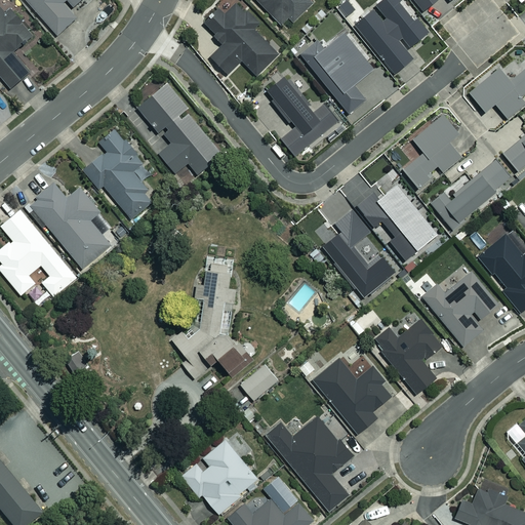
[(77,16),(64,2),(66,0),(68,0),(73,6),(79,0),(27,0),(57,34),(77,16)]
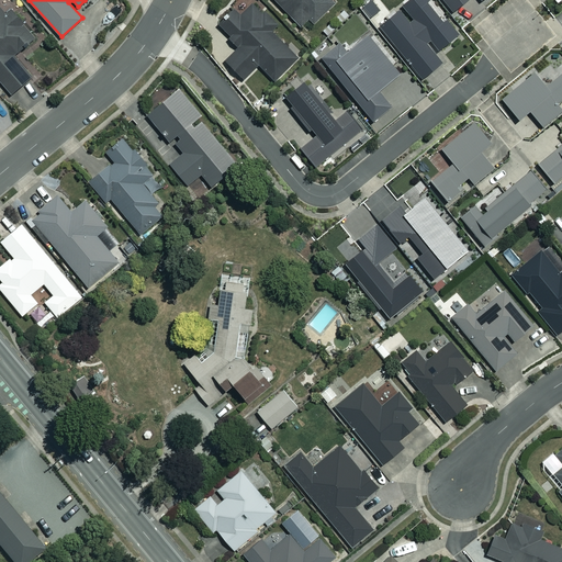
[(276,0),(302,25),(310,18),(314,22),(334,1),(333,0),(276,0)]
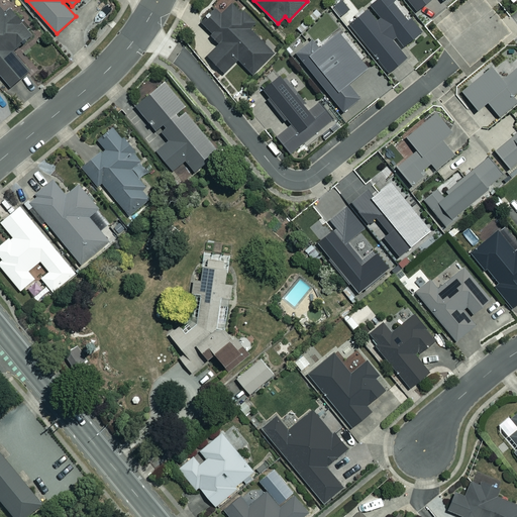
[(340,0),(334,5),(342,14),(349,8),(342,0),(340,0)]
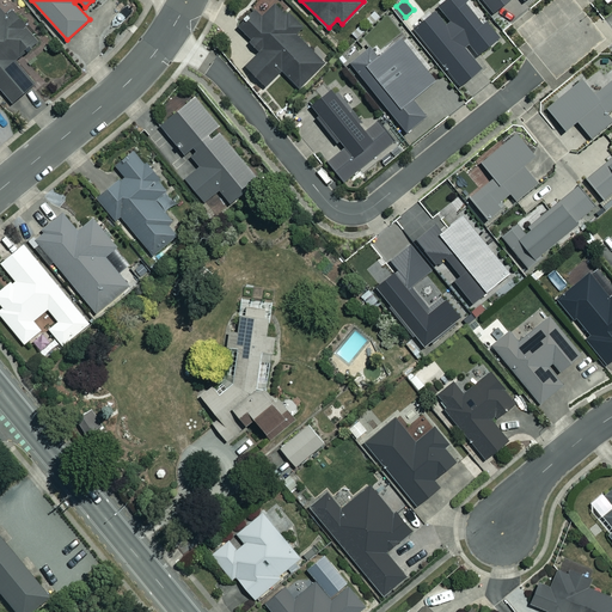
[(414,26),(460,84),(482,66),(465,46),(469,43),(477,54),(500,36),(487,19),(483,22),(466,0),(441,0),(438,4),(451,19),(446,23),(435,10),(414,26)]
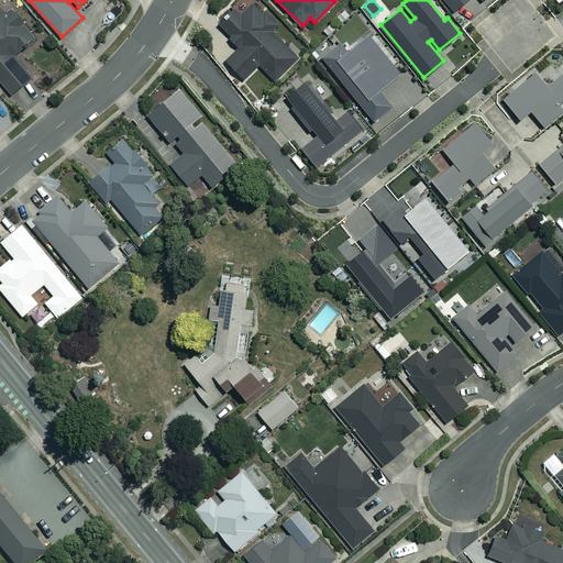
[(444,0),(454,11),(466,0),(444,0)]
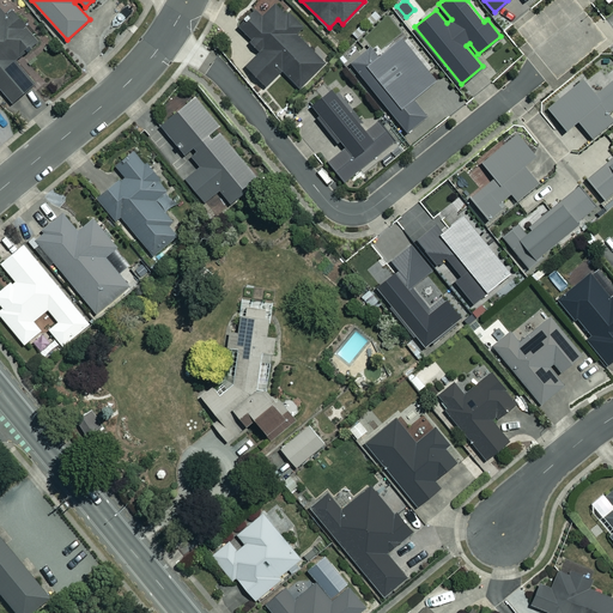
[(256,8),(240,26),(250,37),(248,40),(260,50),(246,66),(267,85),(281,70),(299,86),(325,60),(297,34),(303,28),(277,1),(263,16),(256,8)]
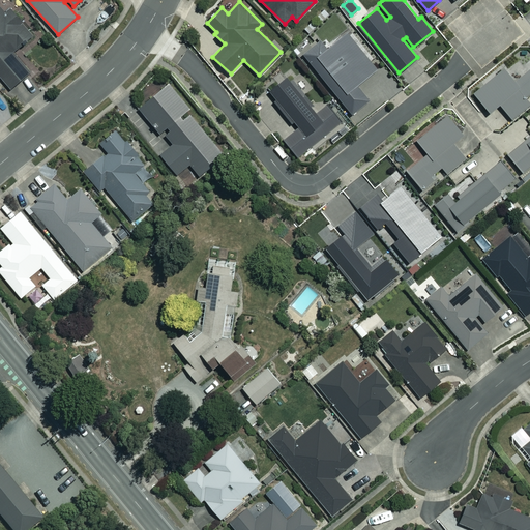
[(6,12),(0,4),(0,76),(9,88),(30,71),(12,51),(33,34),(11,8),(6,12)]
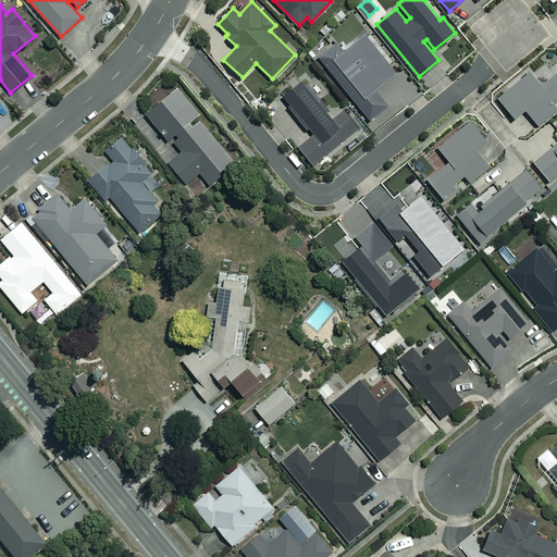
[(318,56),(370,120),(388,104),(375,89),(396,73),(364,34),(344,50),(336,40),(318,56)]
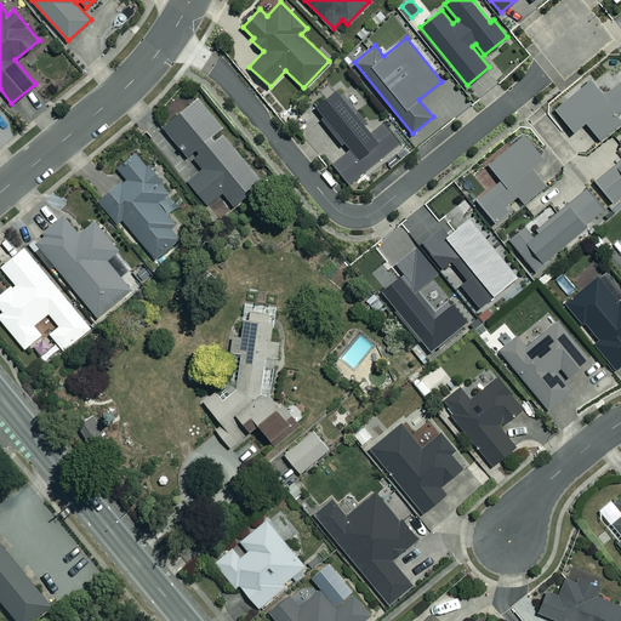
[(586,121),(600,140),(620,123),(620,119),(616,114),(620,109),(620,78),(603,93),(591,78),(554,108),(574,131),(586,121)]
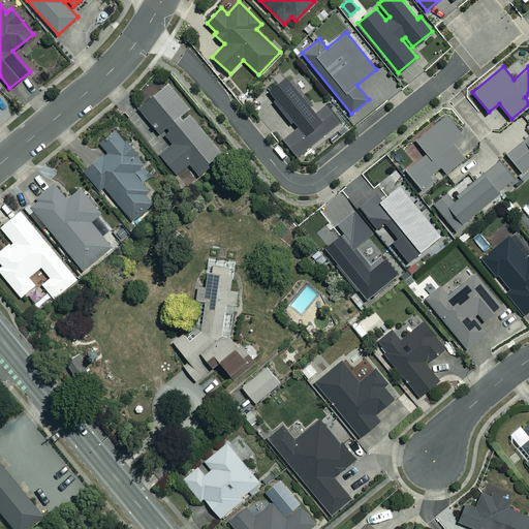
[(282,138),(297,156),(340,122),(325,103),(315,112),(311,106),(313,104),(305,94),(302,96),(286,75),(269,90),(275,98),(273,100),(291,123),(293,121),(298,126),(282,138)]
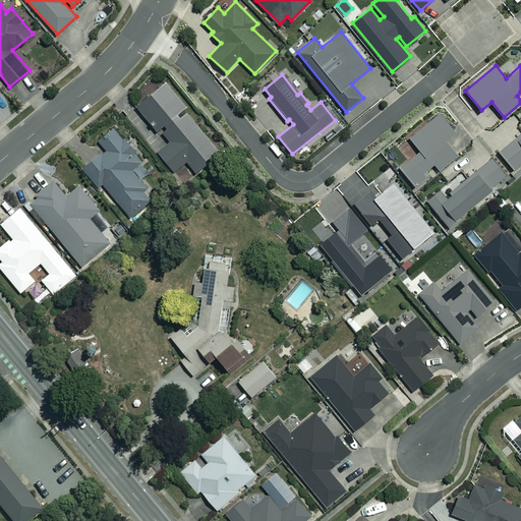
[(195,172),(219,152),(185,111),(180,115),(178,112),(186,105),(165,80),(135,106),(156,131),(164,124),(167,128),(162,132),(169,141),(158,152),(174,171),(186,161),(195,172)]
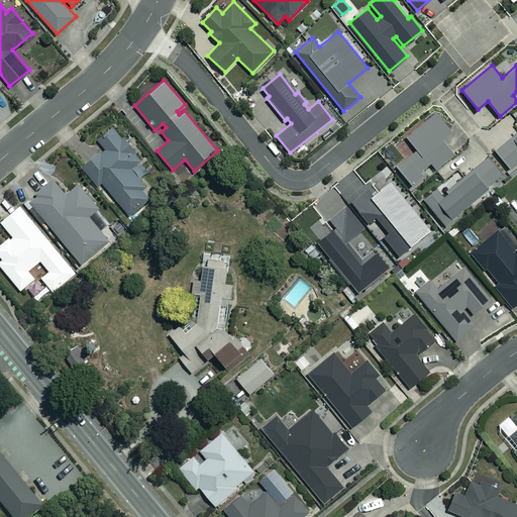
[(431,163),(436,169),(454,153),(442,138),(452,130),(436,111),(406,136),(417,148),(396,166),(412,185),(423,176),(420,172),(431,163)]
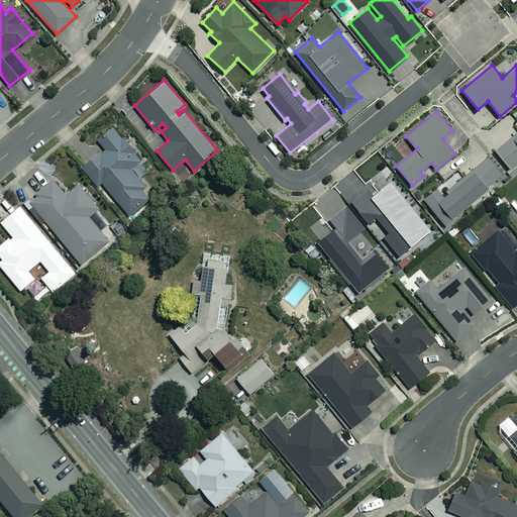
[(138,178),(151,168),(133,144),(135,142),(128,133),(124,137),(115,125),(98,139),(105,147),(83,166),(97,184),(102,181),(128,214),(152,196),(138,178)]
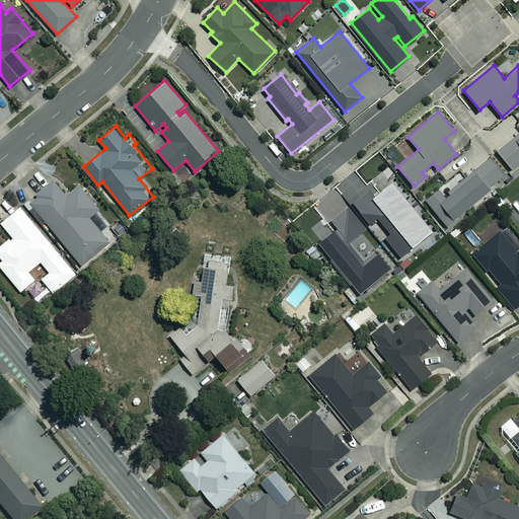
[(518,131),(497,150),(512,168),(518,162),(518,131)]
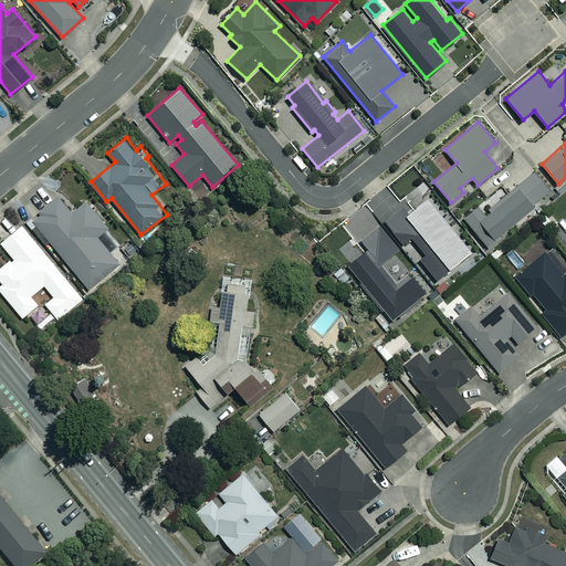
[(463,218),(488,248),(502,237),(500,234),(535,206),(534,205),(551,190),(534,170),(489,208),(491,211),(486,216),(479,206),(463,218)]
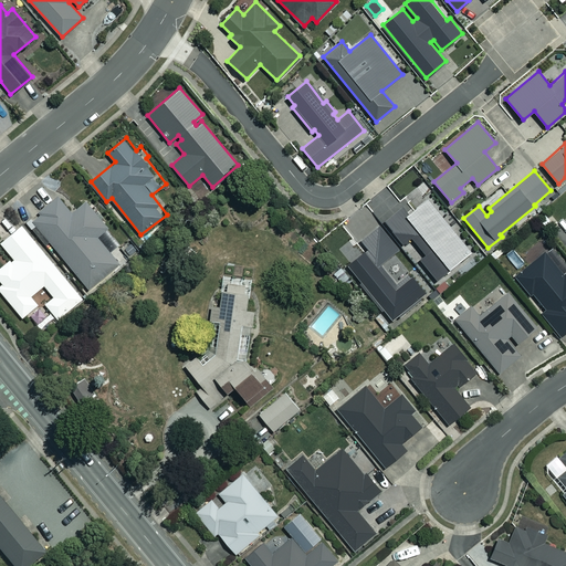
[(73,212),(60,196),(32,219),(88,287),(119,263),(111,252),(121,243),(85,201),(73,212)]
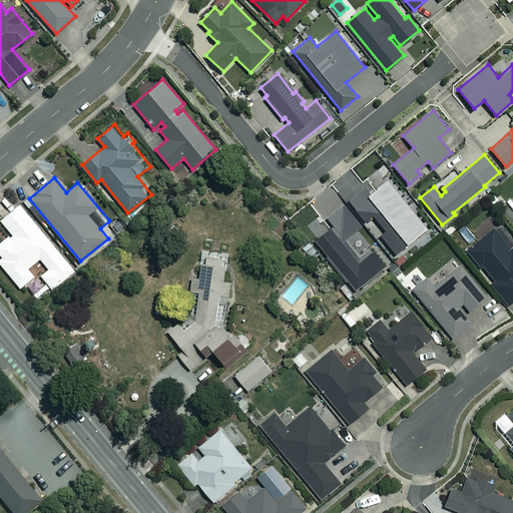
[(365,186),(348,200),(366,221),(373,215),(386,230),(380,234),(396,253),(428,227),(388,178),(370,193),(365,186)]
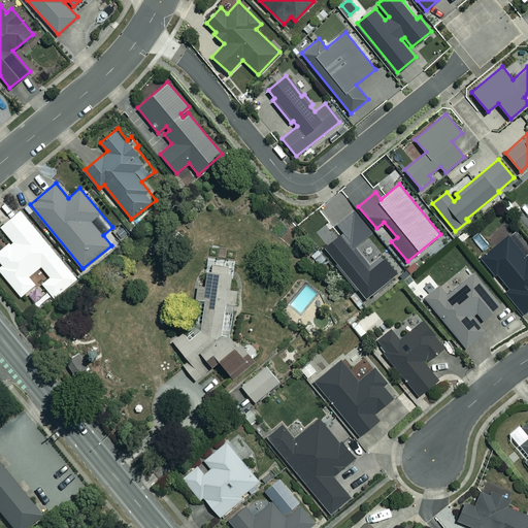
[(76,277),(21,209),(0,226),(11,239),(0,249),(0,260),(3,264),(0,265),(0,270),(21,296),(35,284),(29,275),(41,265),(51,276),(42,284),(53,296),(76,277)]
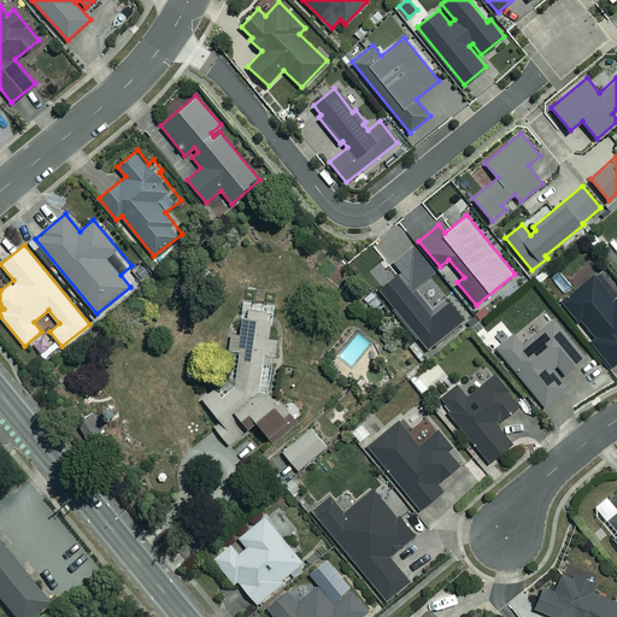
[(418,338),(428,348),(465,319),(450,300),(447,301),(445,298),(432,309),(415,288),(435,271),(415,245),(393,262),(401,271),(398,274),(398,272),(378,288),(394,307),(392,309),(417,339),(418,338)]
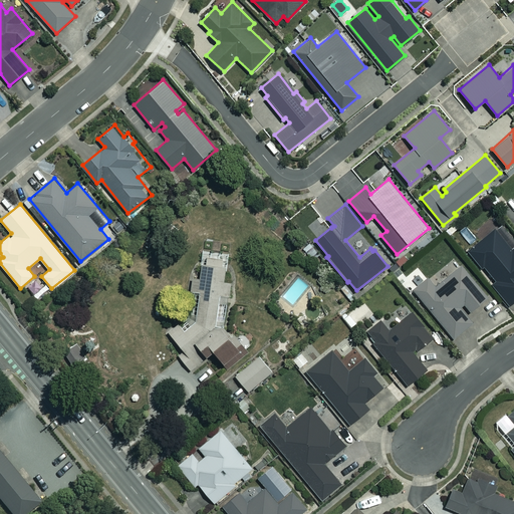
[(513,246),(497,226),(468,250),(494,282),(491,285),(508,306),(513,301),(513,246)]
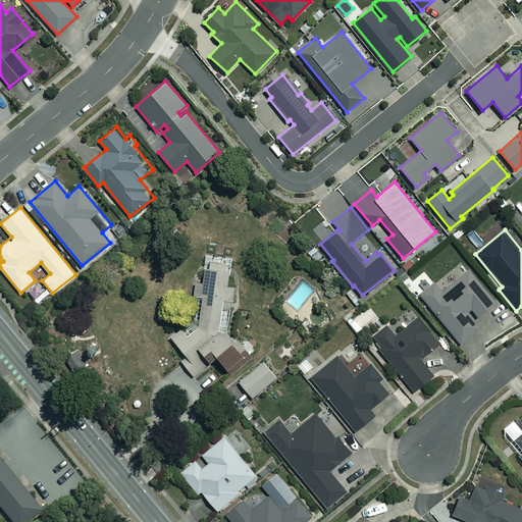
[(231,374),(253,357),(238,340),(235,342),(226,331),(230,300),(233,300),(235,286),(227,285),(228,270),(225,270),(225,263),(210,261),(209,267),(204,268),(202,281),(196,281),(191,322),(170,337),(186,356),(180,361),(194,375),(217,356),(231,374)]
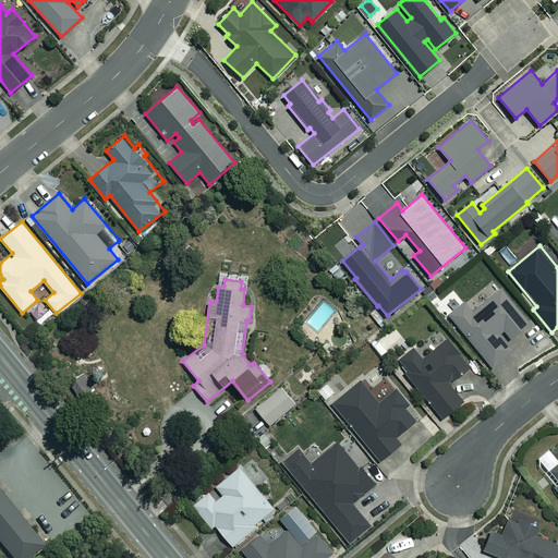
[(530,322),(501,287),(474,308),(468,300),(449,315),(492,367),(513,350),(499,332),(504,329),(510,338),(530,322)]
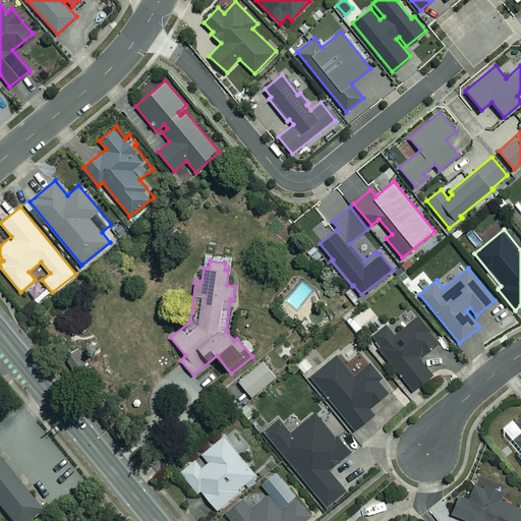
[(438,342),(418,315),(395,335),(387,325),(370,337),(412,391),(432,374),(418,357),(438,342)]
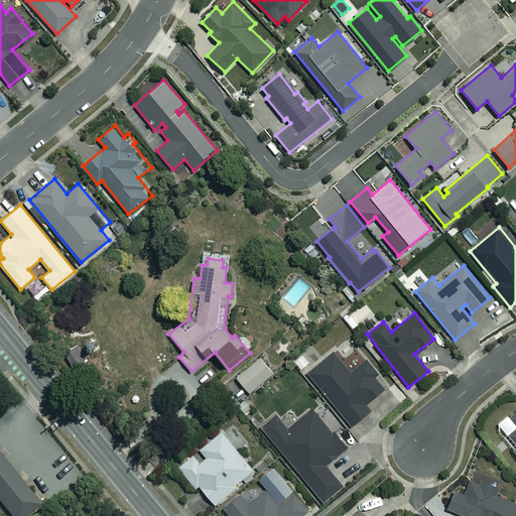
[(88,359),(77,344),(62,353),(74,369),(88,359)]
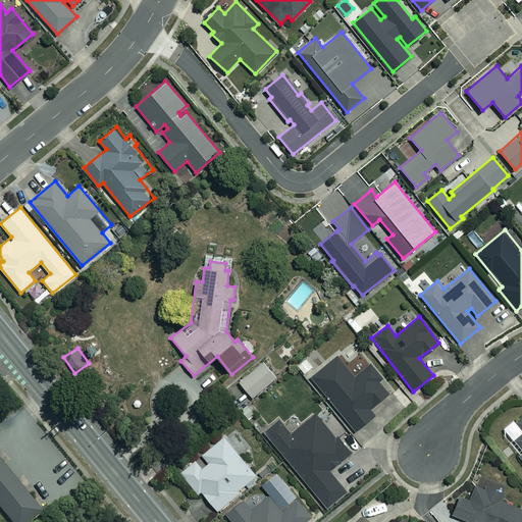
[(356,375),(340,355),(311,377),(355,430),(374,415),(369,408),(388,393),(378,380),(381,378),(370,364),(356,375)]
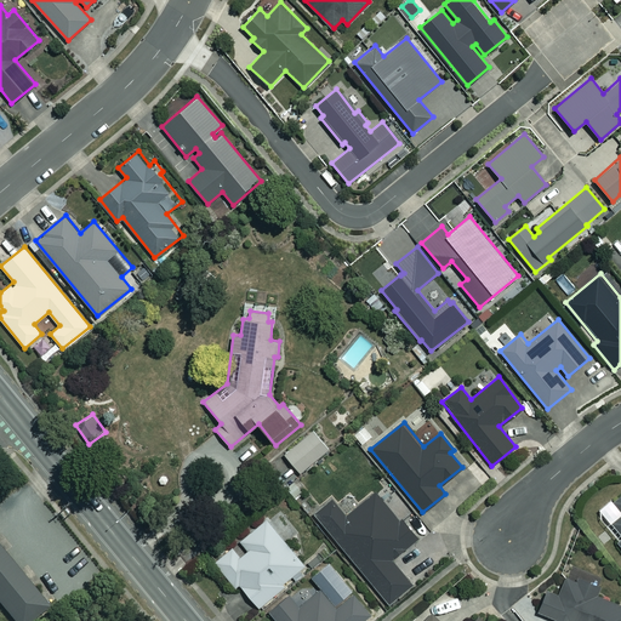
[(364,425),(353,433),(362,444),(372,436),(364,425)]
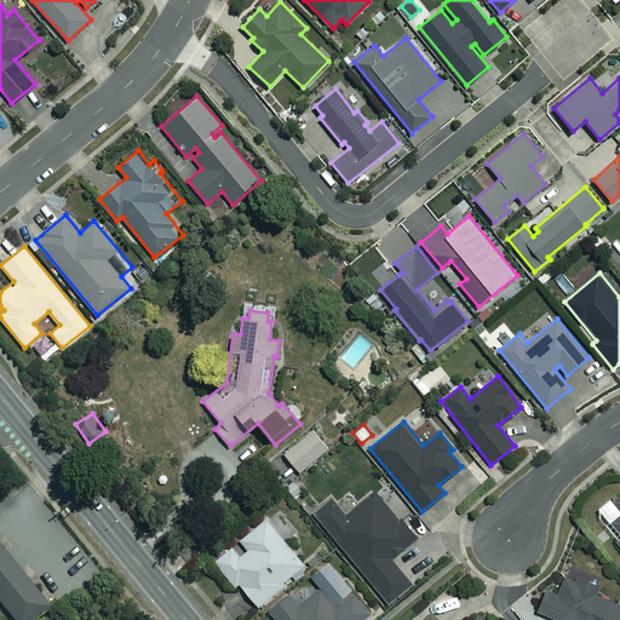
[(328,448),(313,430),(285,453),(299,471),(328,448)]
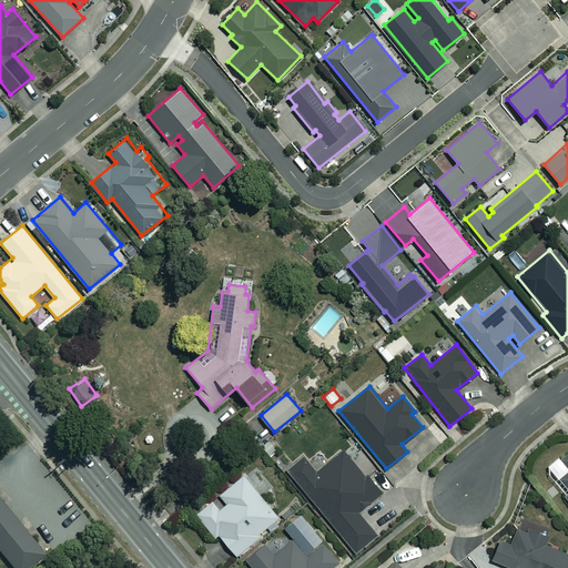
[(366,477),(344,449),(316,472),(304,456),(288,469),(356,553),(377,535),(358,511),(382,493),(368,476),(366,477)]
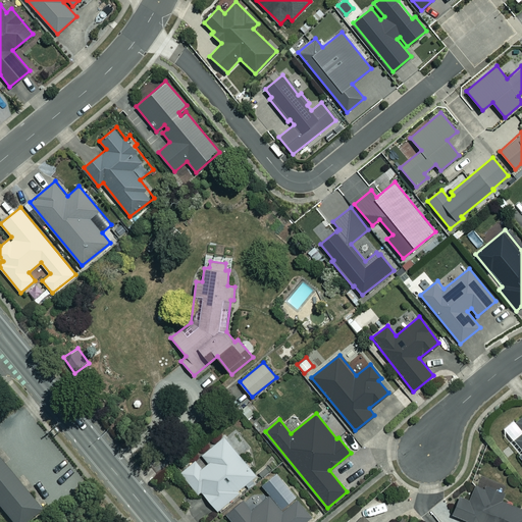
[(521,416),(516,422),(514,419),(504,427),(521,449),(521,453),(519,456),(521,459),(521,416)]
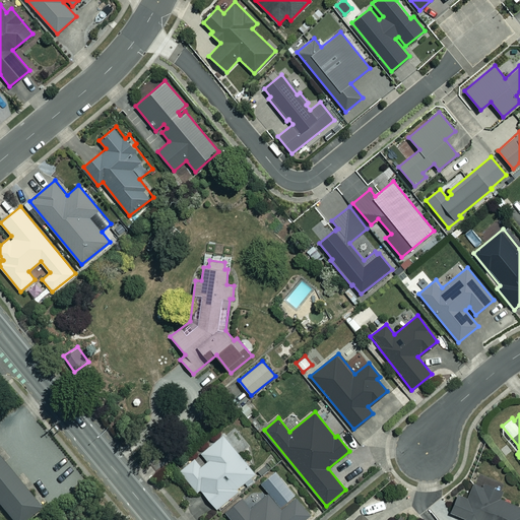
[(254,473),(223,435),(201,452),(208,460),(201,466),(194,458),(180,469),(197,491),(200,489),(216,508),(236,492),(234,490),(254,473)]
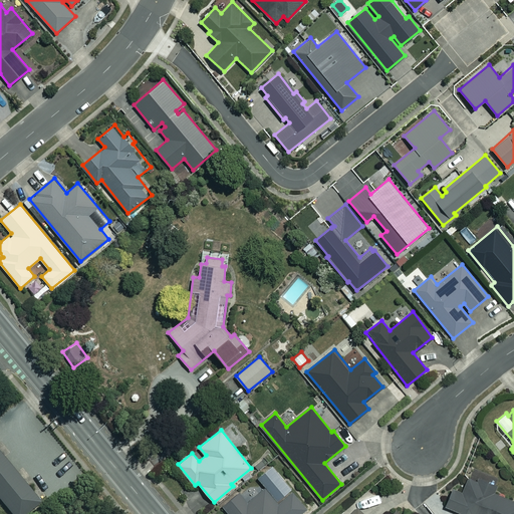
[(29,513),(43,503),(0,449),(0,498),(12,513),(29,513)]
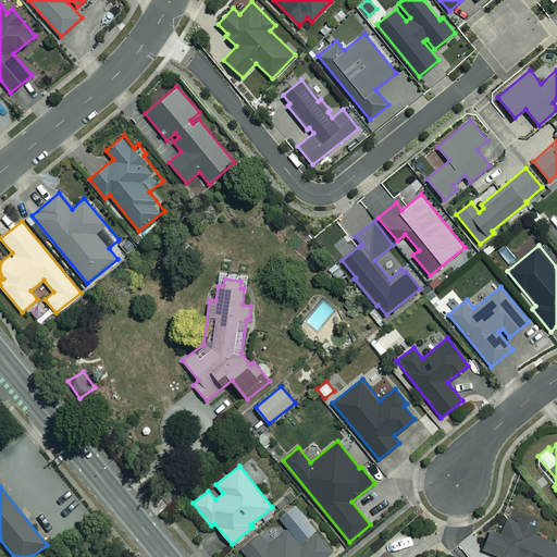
[(258,532),(240,547),(247,556),(325,556),(333,551),(294,504),(279,516),(288,528),(268,544),(258,532)]
